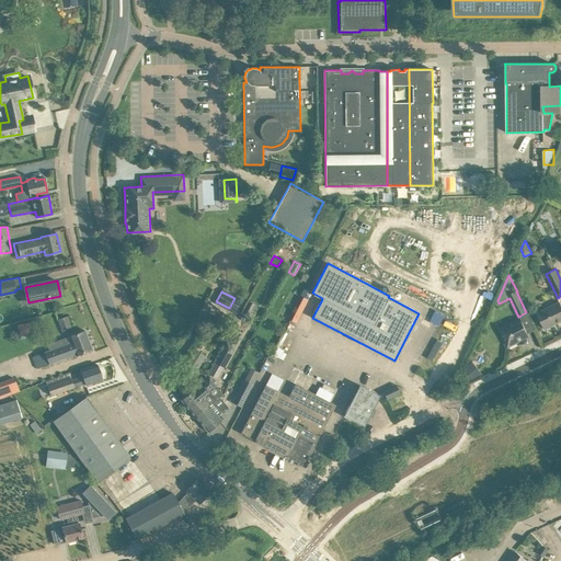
[(560,321),(560,305),(560,301),(537,313),(545,330),(560,321)]
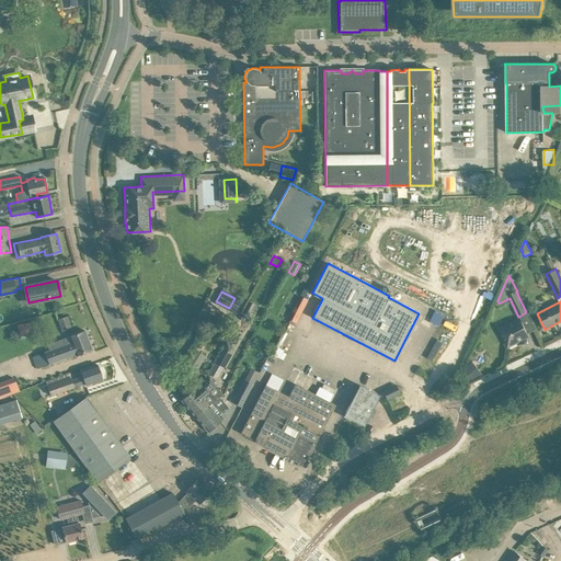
[(68,317),(58,320),(63,331),(71,329),(68,317)]
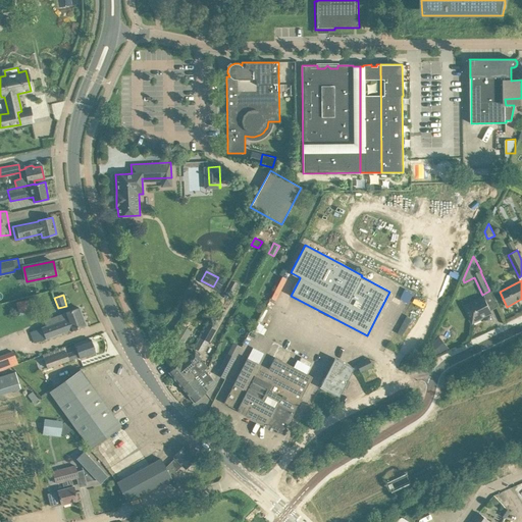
[(491,313),(487,304),(484,297),(464,306),(468,314),(473,323),(481,318),(491,313)]
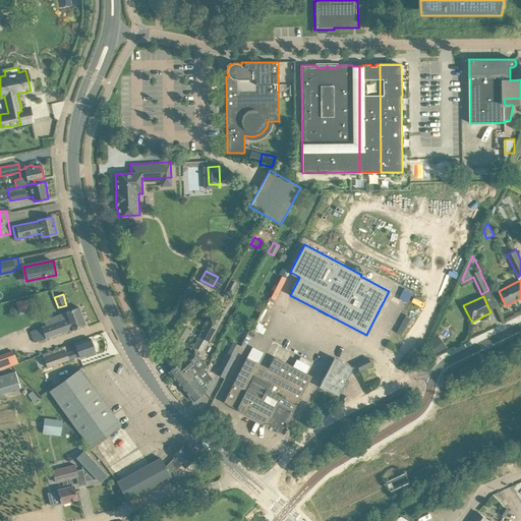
[(29,300),(16,302),(18,311),(31,309),(29,300)]
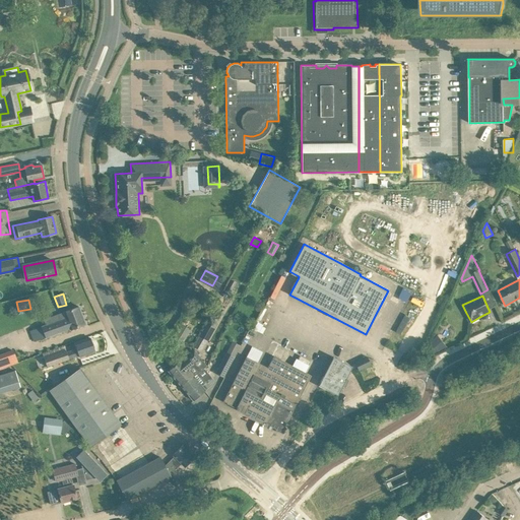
[(70,329),(76,327),(85,324),(79,307),(69,310),(64,312),(44,320),(46,325),(42,326),(42,327),(30,331),(35,341),(46,337),(70,329)]
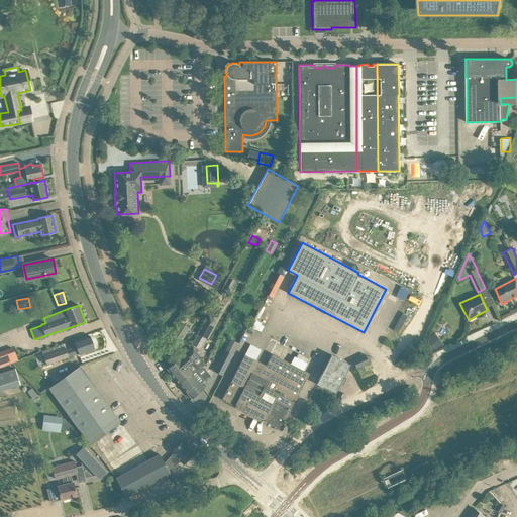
[(197,334),(198,334),(207,339),(218,318),(209,313),(197,334)]
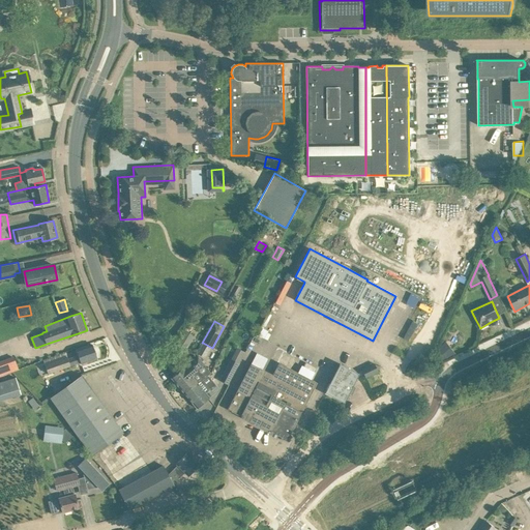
[(182,354),(194,335),(184,330),(174,348),(182,354)]
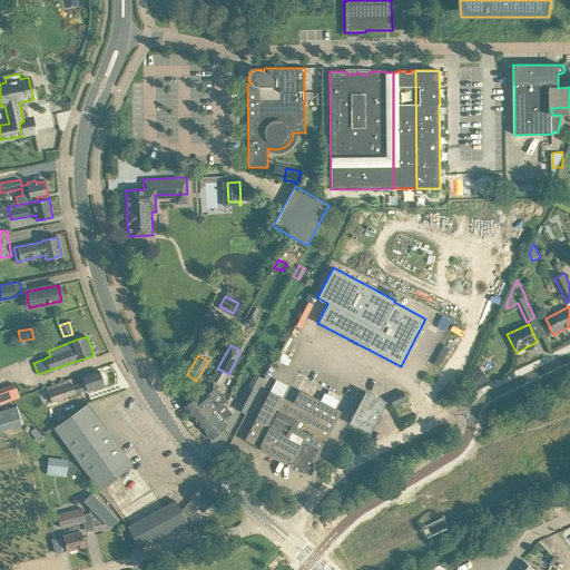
[(491,382),(480,367),(470,382),(475,389),(491,382)]
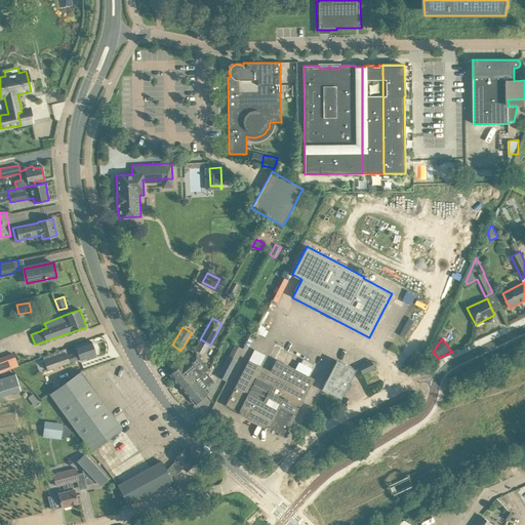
[(80,360),(86,358),(96,355),(91,341),(82,345),(76,347),(77,353),(67,356),(67,354),(44,361),(47,370),(70,363),(70,362),(79,359),(80,360)]
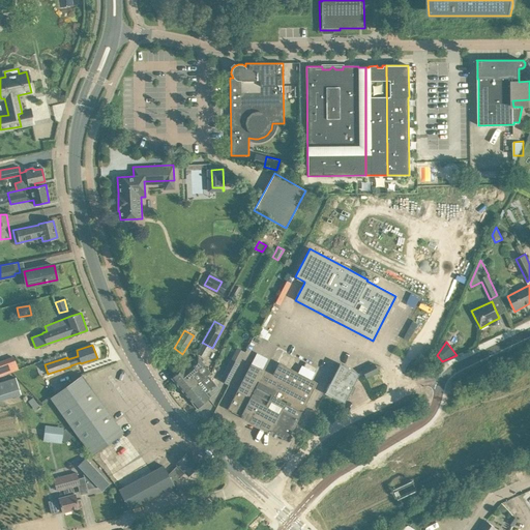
[(237,348),(234,354),(231,359),(231,358),(219,380),(228,385),(245,352),(237,348)]
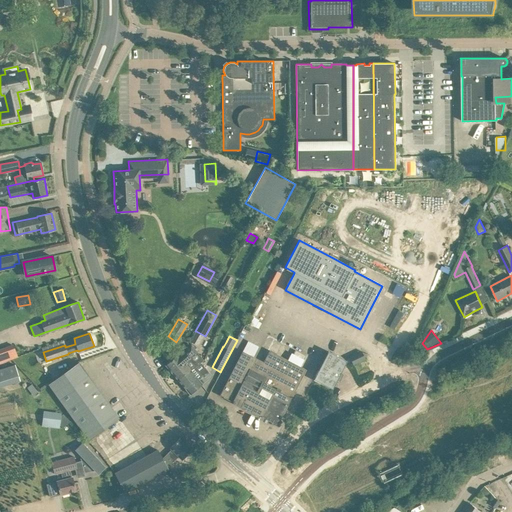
[(197,352),(193,347),(190,344),(165,365),(172,373),(197,352)]
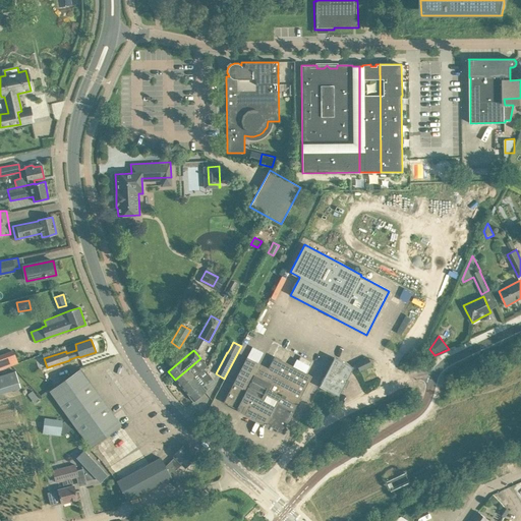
[(0,360),(0,370),(18,364),(15,355),(0,360)]
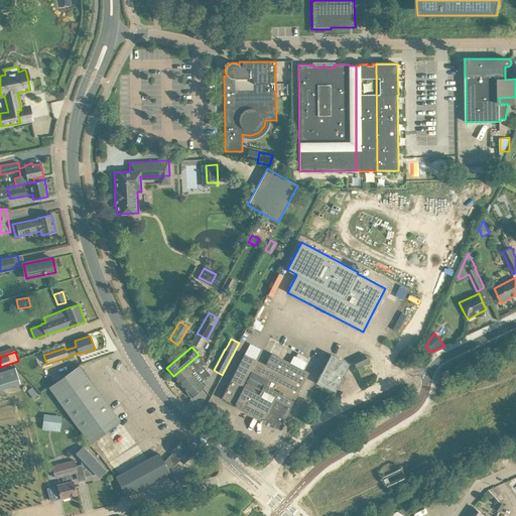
[(297,353),(295,357),(305,363),(307,359),(297,353)]
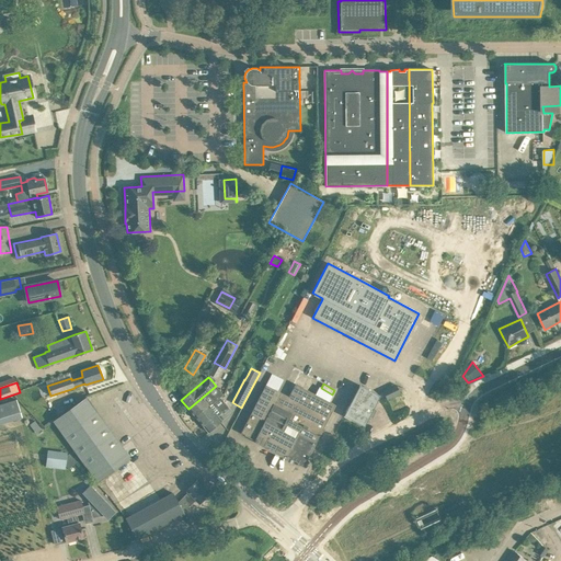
[(335,405),(298,386),(295,385),(288,397),(265,385),(241,433),(255,441),(286,457),(287,457),(304,466),(335,405)]
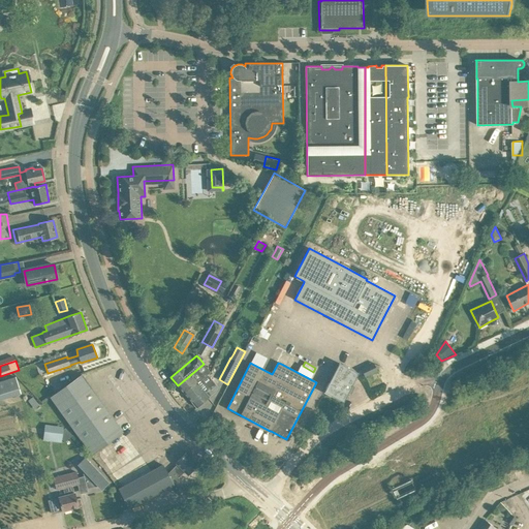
[(343,402),(359,373),(339,363),(324,392),(343,402)]
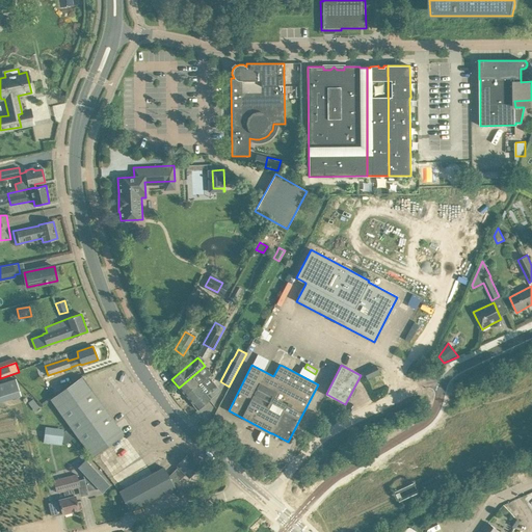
[(379,372),(376,365),(363,371),(367,378),(379,372)]
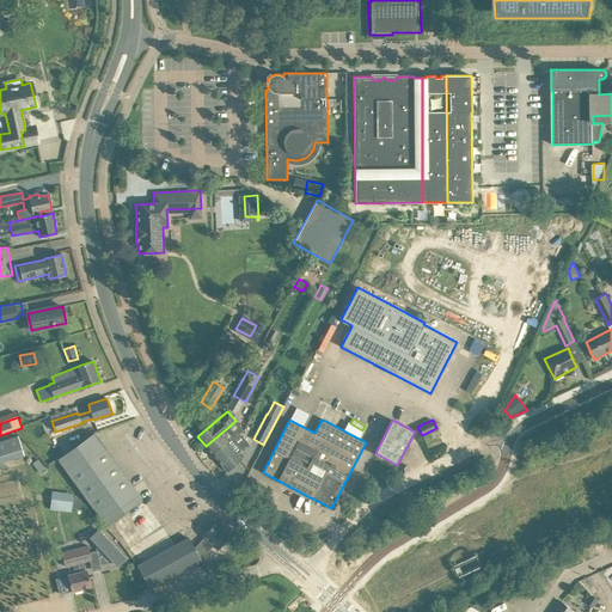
[(228,442),(240,433),(244,430),(243,429),(236,421),(206,446),(213,454),(227,442),(228,442)]
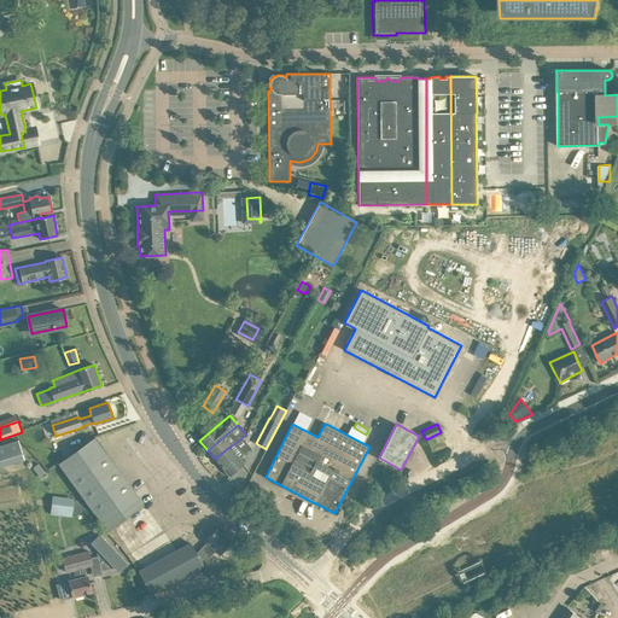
[(95,437),(59,465),(108,531),(144,505),(143,503),(95,439),(97,438),(95,437)]
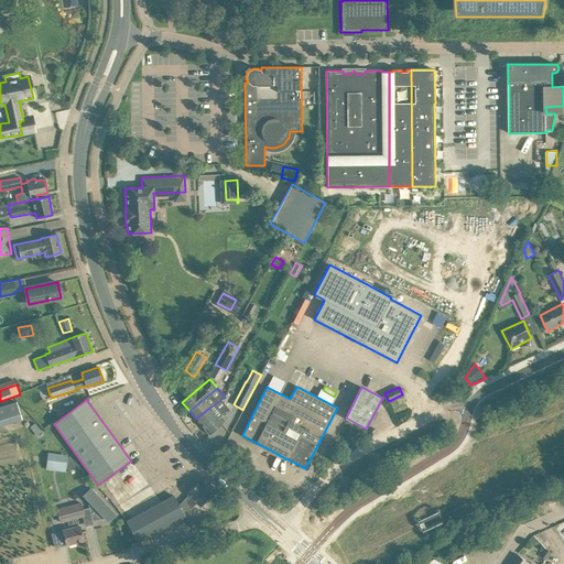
[(218,427),(223,423),(230,418),(232,412),(221,399),(210,408),(209,408),(196,419),(209,434),(218,427)]
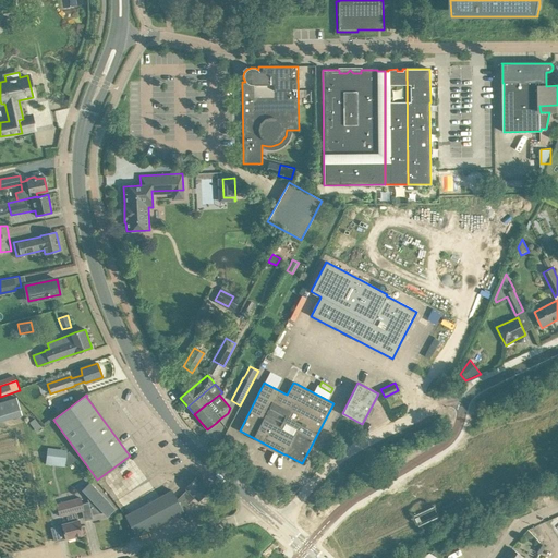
[(16,399),(0,403),(0,423),(22,416),(16,399)]
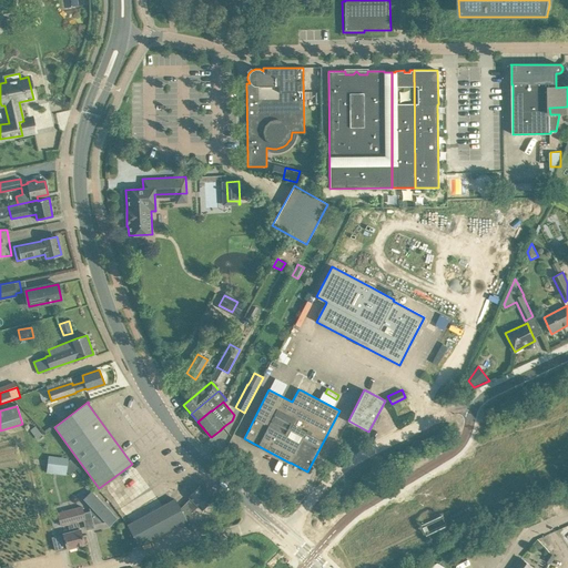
[(49,457),(48,468),(66,470),(67,463),(67,459),(49,457)]
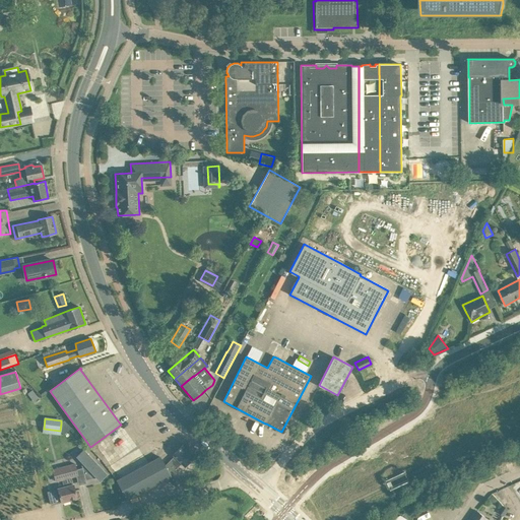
[(170,475),(182,464),(185,467),(196,455),(184,443),(173,455),(174,456),(165,466),(159,457),(117,480),(128,500),(171,476),(170,475)]
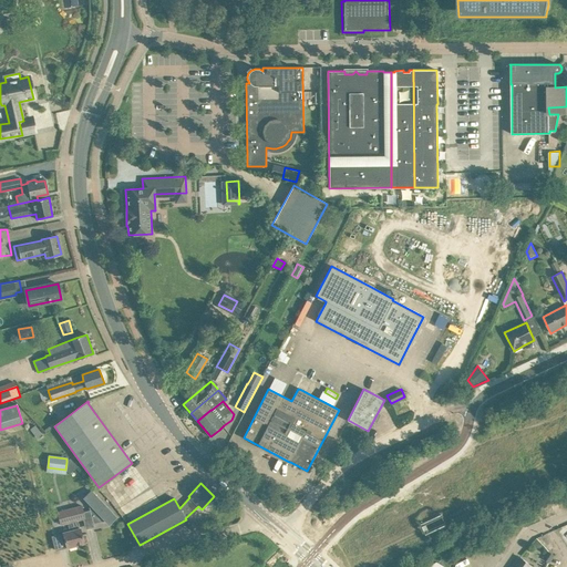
[(93,524),(105,521),(109,524),(115,517),(91,492),(84,498),(88,502),(93,524)]
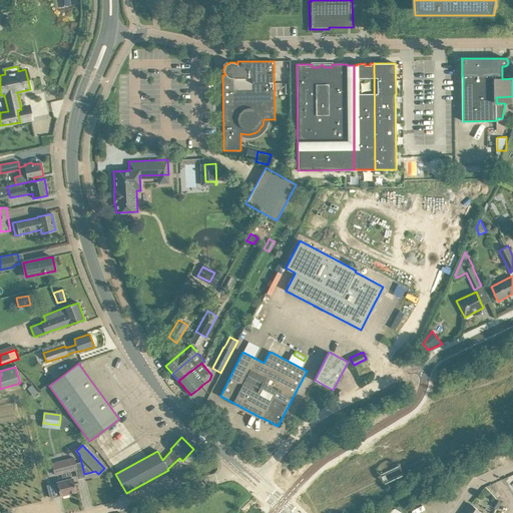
[(74,458),(57,462),(51,463),(54,476),(61,474),(63,481),(57,482),(60,496),(76,492),(72,478),(72,479),(70,471),(77,469),(74,458)]
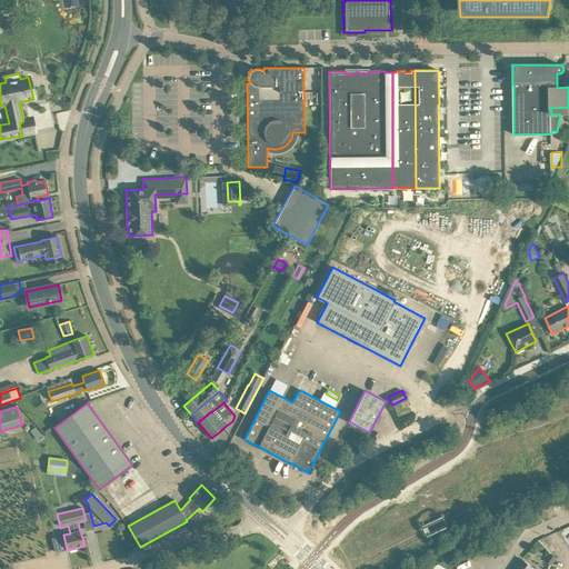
[(551,553),(546,561),(550,565),(556,557),(551,553)]
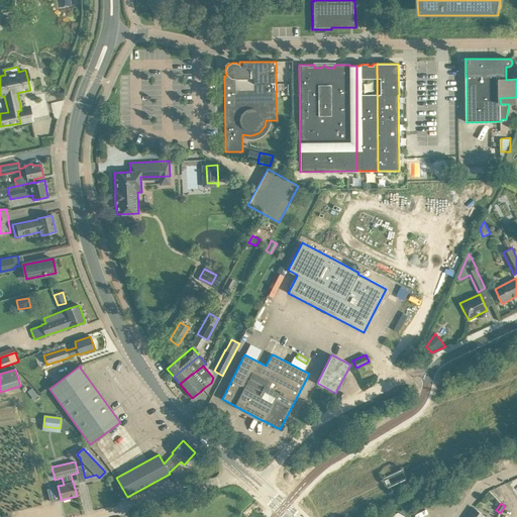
[(474,508),(468,516),(486,516),(487,516),(483,514),(474,508)]
